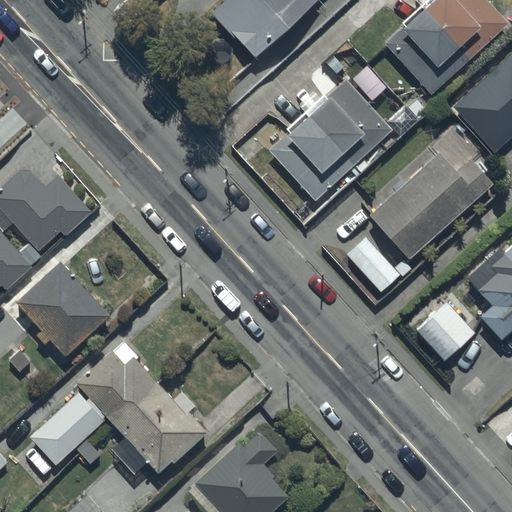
[(319,0),(228,0),(212,16),(254,61),(319,0)]
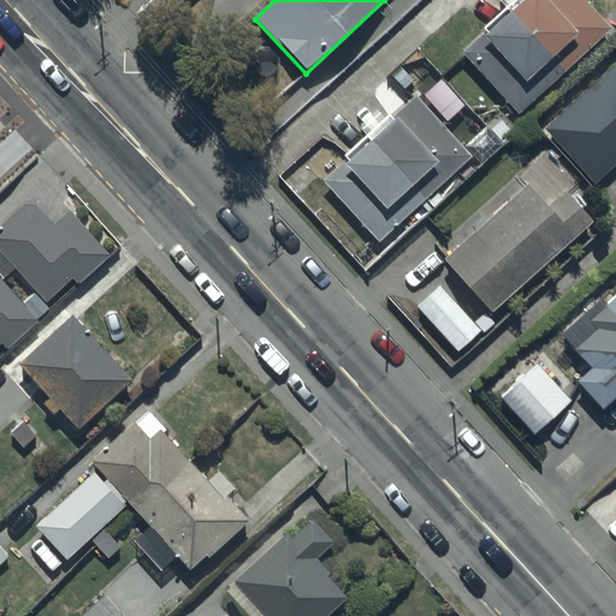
[(486,34),(462,55),(516,117),(611,31),(582,0),(513,0),(481,29),(486,34)]
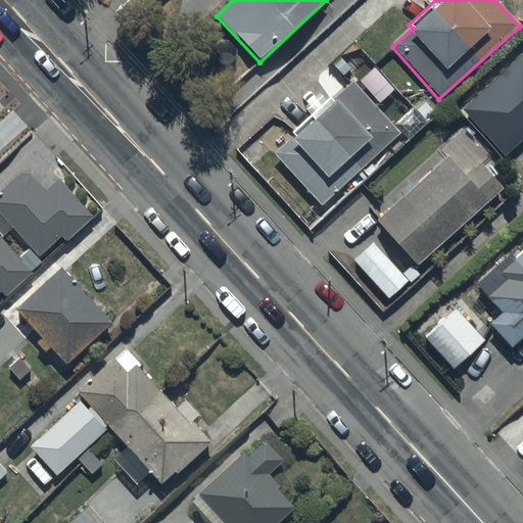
[(522,55),(463,111),(505,158),(522,141),(522,55)]
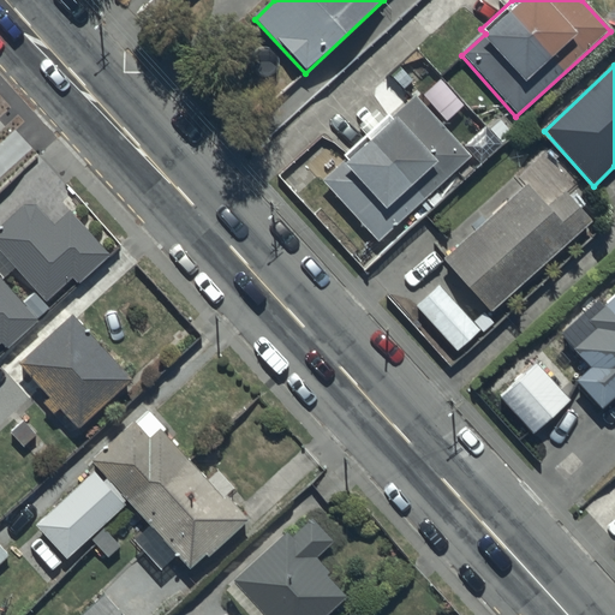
[(470,159),(416,99),(392,119),(389,115),(344,156),(346,161),(322,183),(377,243),(470,159)]
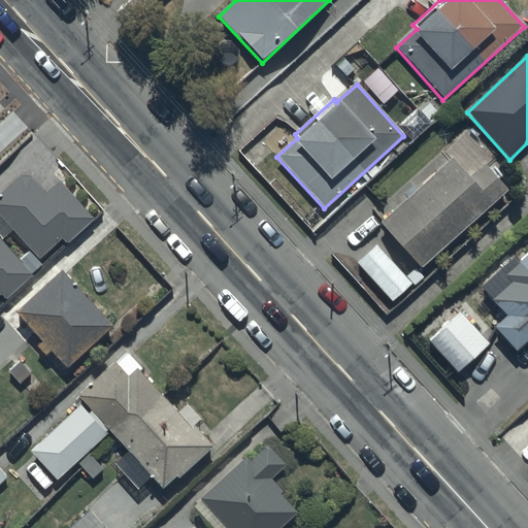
[(469,180),(451,160),(378,225),(419,270),(506,192),(485,167),(469,180)]
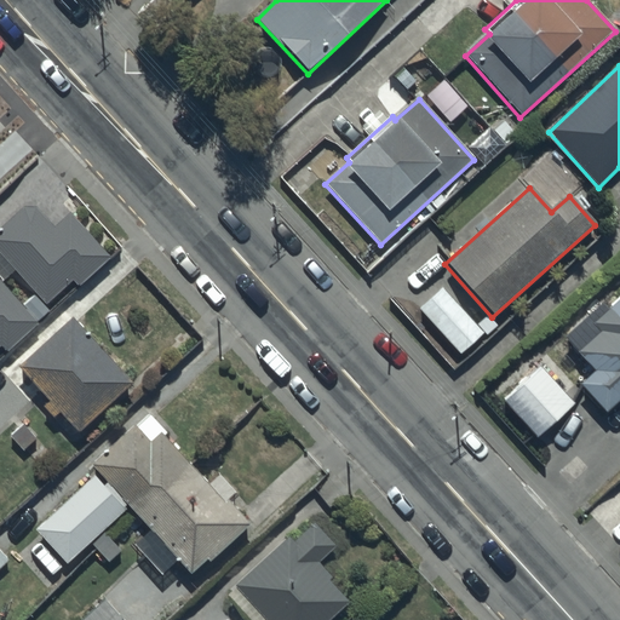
[(0,276),(0,277),(12,267),(42,300),(69,276),(75,282),(109,252),(68,206),(51,222),(26,195),(0,218),(0,276)]
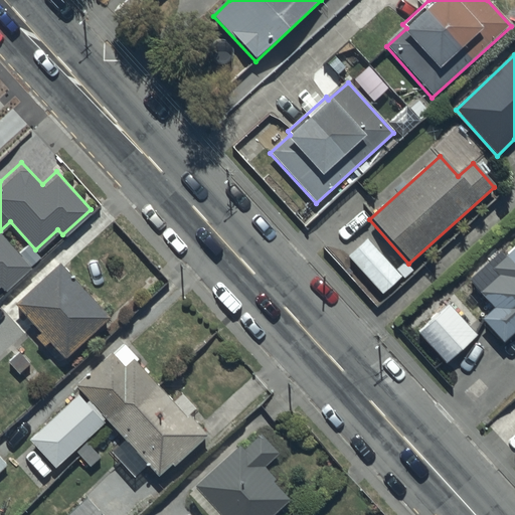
[(0,291),(37,258),(23,241),(14,250),(0,234),(0,291)]
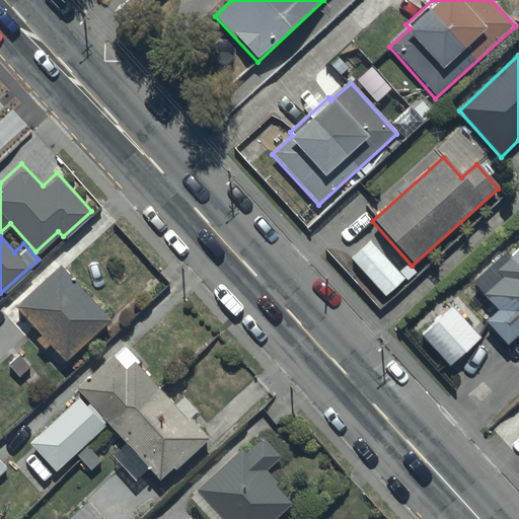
[(405,282),(371,240),(350,258),(385,299),(405,282)]
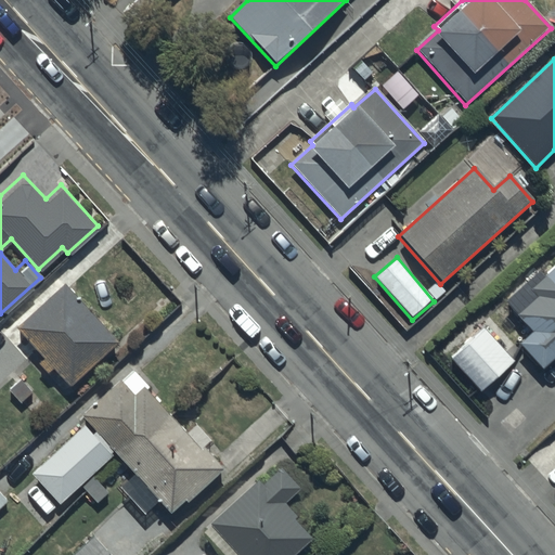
[(531,334),(517,347),(540,372),(554,359),(554,258),(504,305),(531,334)]
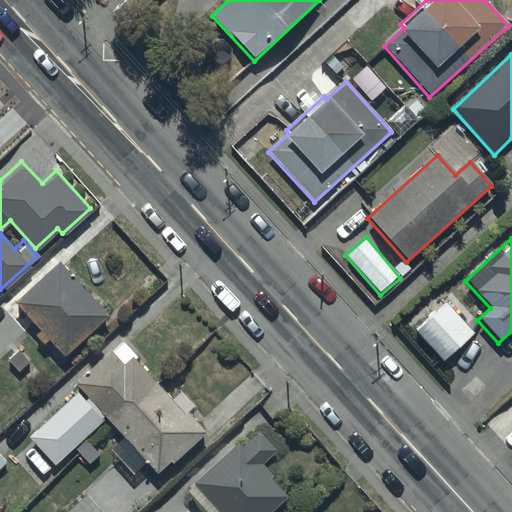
[(60,263),(14,304),(39,332),(32,337),(42,349),(48,344),(63,360),(110,319),(60,263)]
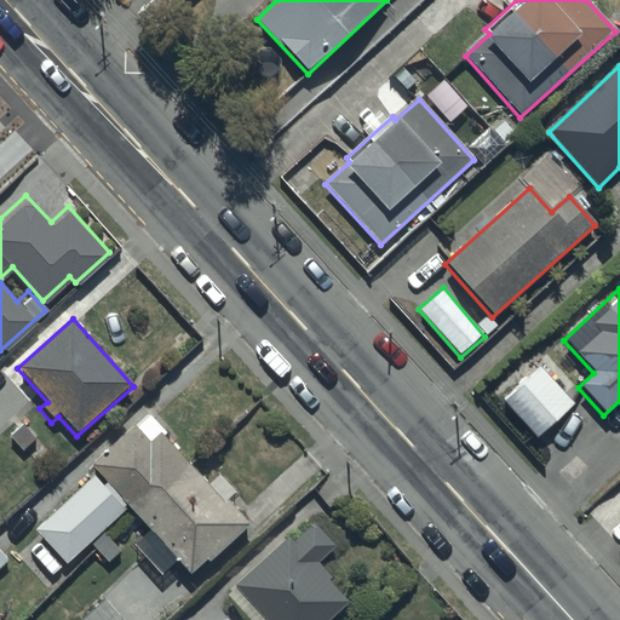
[(574,405),(538,366),(509,394),(544,432),(574,405)]
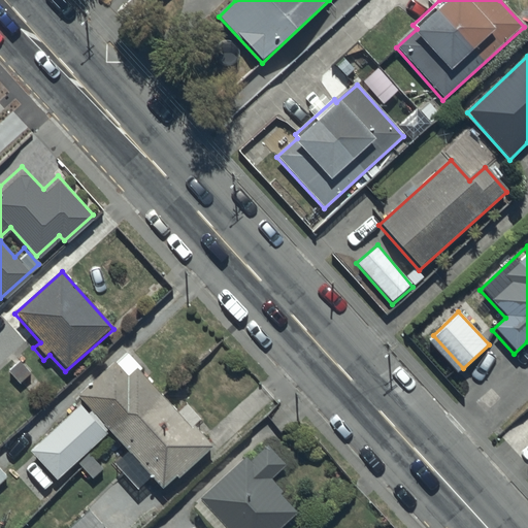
[(47,426),(25,448),(53,476),(105,429),(125,450),(121,454),(131,465),(135,462),(160,489),(209,442),(191,423),(202,414),(184,394),(173,403),(170,399),(169,400),(150,378),(153,375),(146,368),(142,372),(138,368),(141,365),(123,345),(73,392),(87,407),(84,409),(75,401),(59,417),(56,414),(45,424),(47,426)]
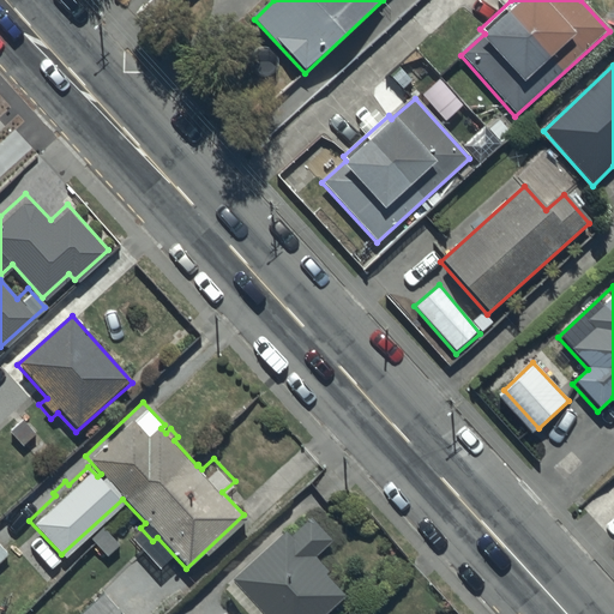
[(290,536),(287,531),(224,590),(246,613),(326,613),(343,599),(324,578),(327,575),(313,559),(331,542),(309,519),(290,536)]
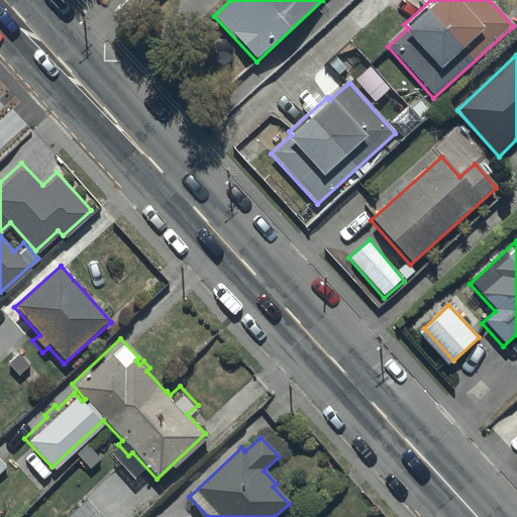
[(122,458),(85,494),(106,516),(128,516),(154,493),(122,458)]
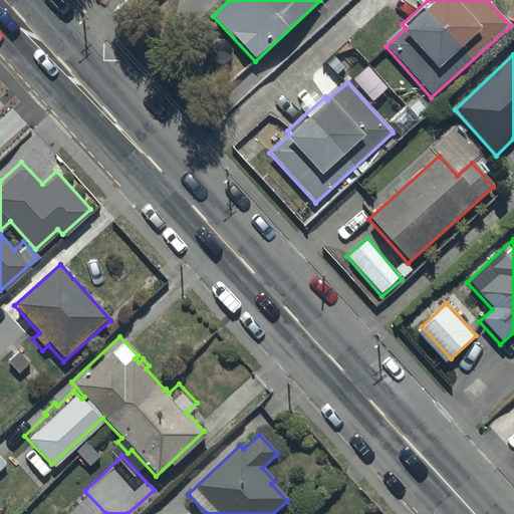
[(100,513),(83,494),(60,513),(100,513)]
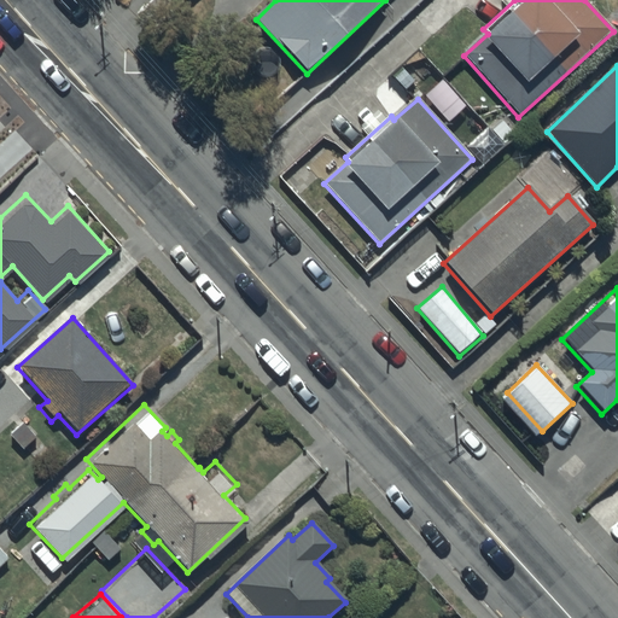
All buildings are outlined.
